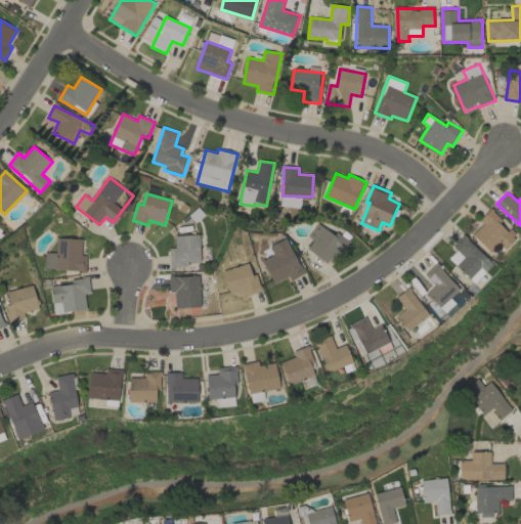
[(480,220),(484,224),(473,235),(490,251),(498,243),(506,249),(519,235),(490,209),(480,220)]
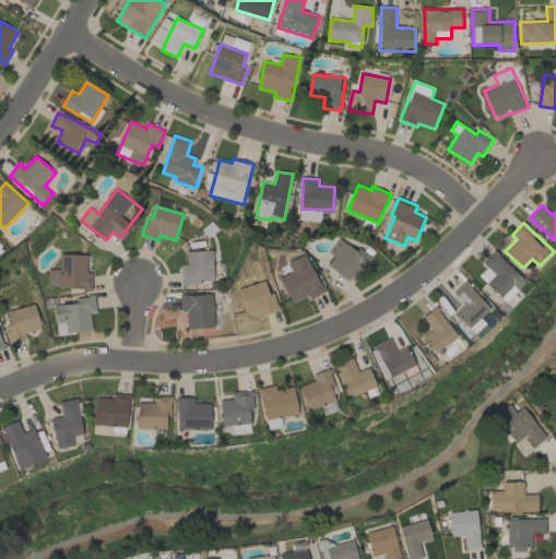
[(371,256),(361,248),(358,251),(340,238),(330,252),(335,257),(329,266),(353,283),(371,256)]
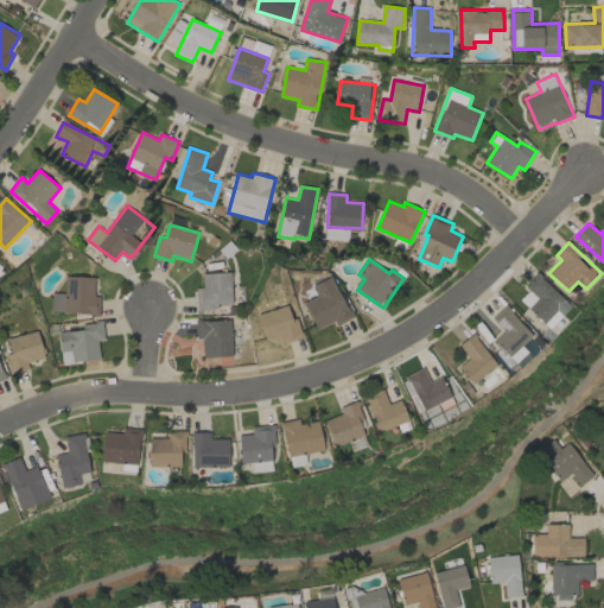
[(233,272),(204,273),(204,287),(198,287),(198,311),(220,310),(220,304),(234,304),(233,272)]
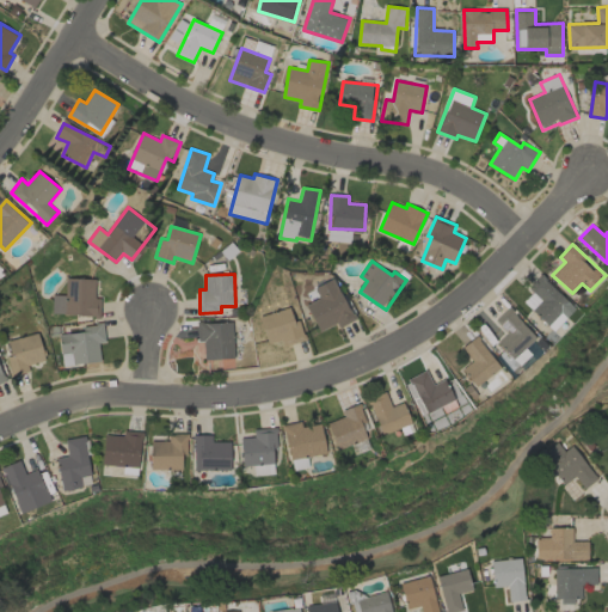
[(577,307),(542,275),(529,288),(542,300),(533,311),(556,331),(577,307)]
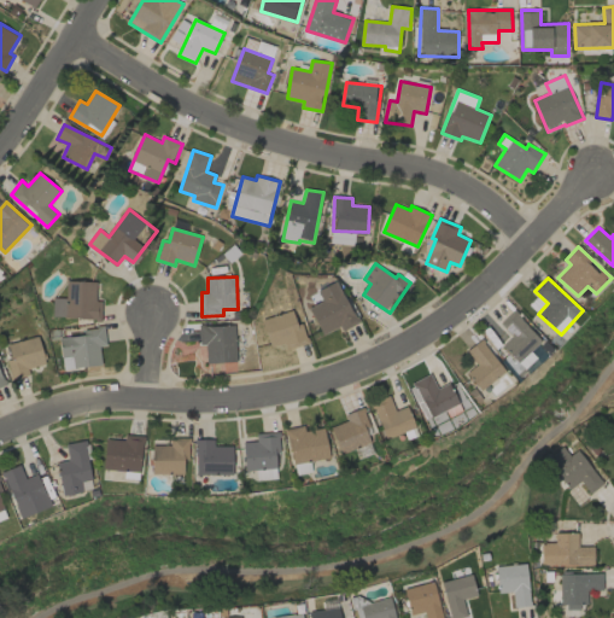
[(54,298),(54,319),(103,319),(104,301),(98,301),(98,281),(68,281),(68,298),(54,298)]
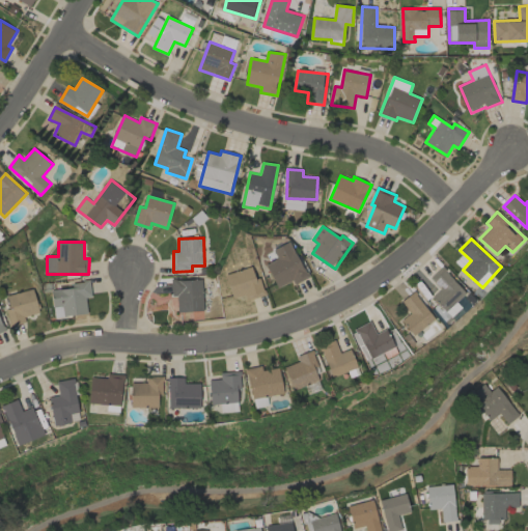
[(267,264),(279,288),(293,281),(295,284),(309,277),(290,242),(274,250),(278,258),(267,264)]
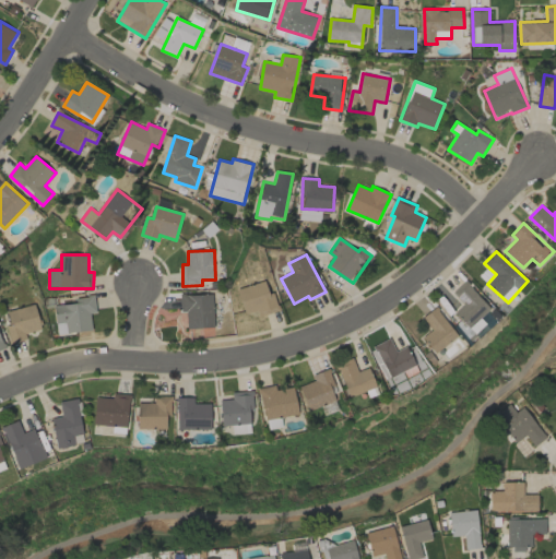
[(246,314),(259,310),(260,316),(280,311),(274,292),(269,293),(267,281),(239,288),(246,314)]
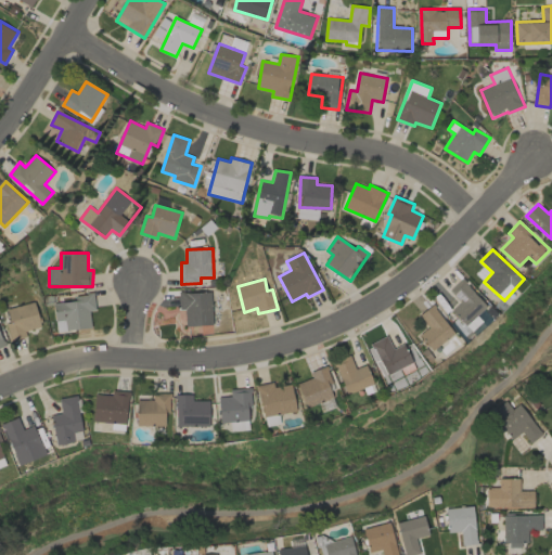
[(450,291),(462,302),(453,310),(467,325),(488,306),(463,279),(450,291)]
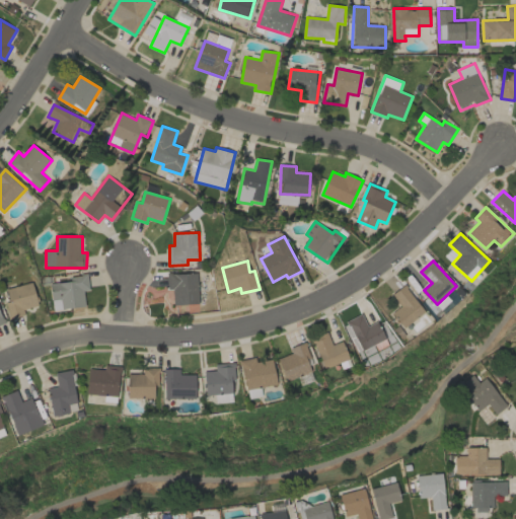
[(200,304),(199,273),(168,274),(169,290),(174,290),(174,305),(200,304)]
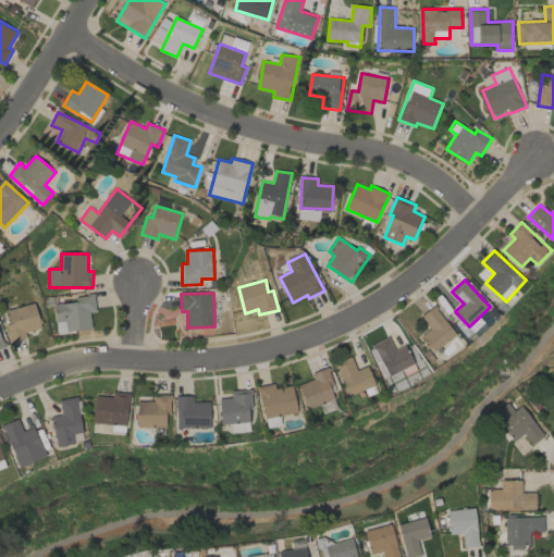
[(77,302),(56,305),(58,333),(94,330),(91,312),(97,311),(96,295),(76,296),(77,302)]
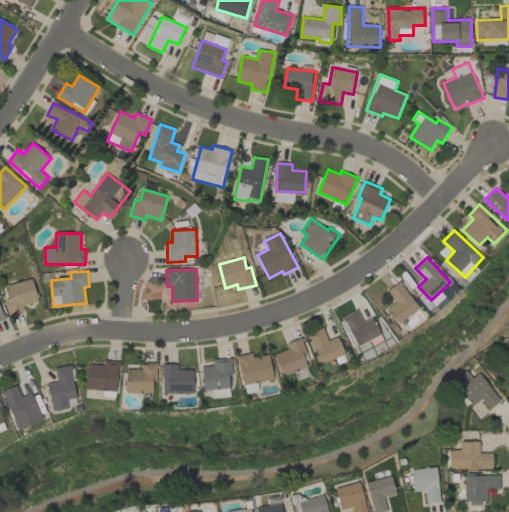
[(8,284),(10,298),(7,298),(10,314),(26,311),(25,305),(38,302),(34,279),(8,284)]
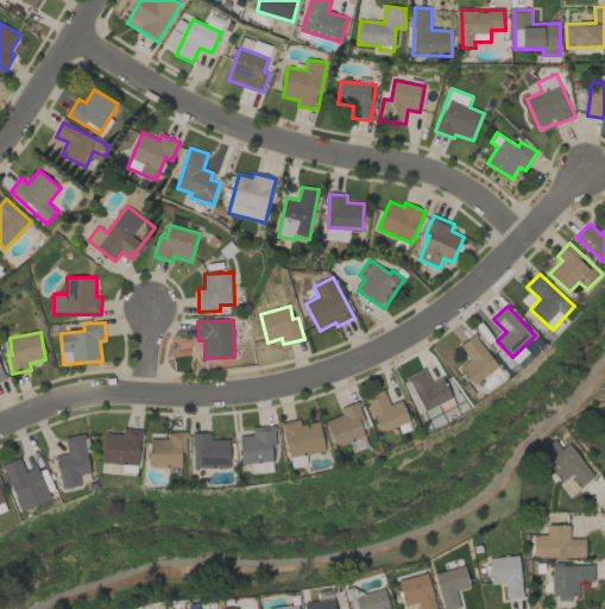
[(498,369),(478,334),(461,344),(471,360),(462,366),(473,384),(498,369)]
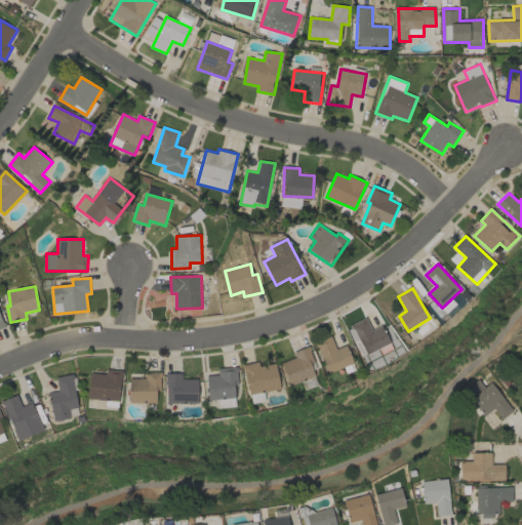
[(440,318),(457,307),(453,299),(440,308),(436,300),(431,304),(440,318)]
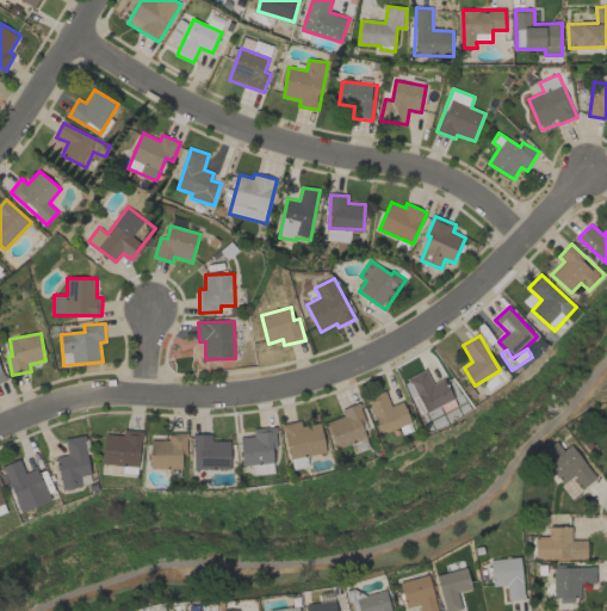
[(454,400),(445,380),(433,384),(427,370),(410,378),(427,413),(454,400)]
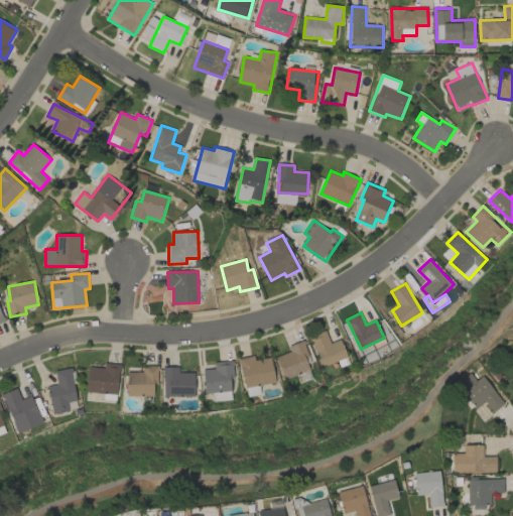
[(311,336),(324,367),(349,357),(342,339),(332,343),(327,331),(311,336)]
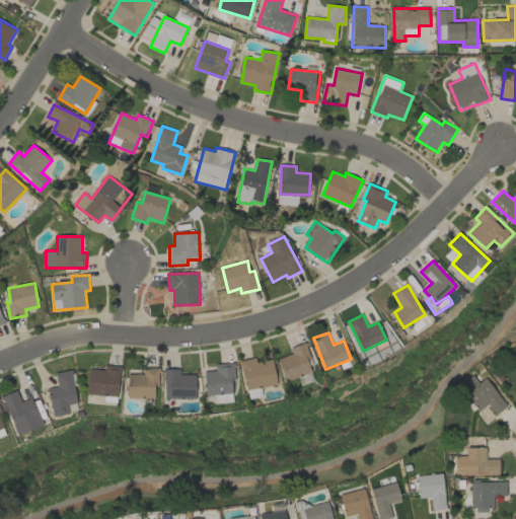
[(291,349),(293,354),(279,359),(288,381),(312,372),(309,363),(312,362),(305,343),(291,349)]
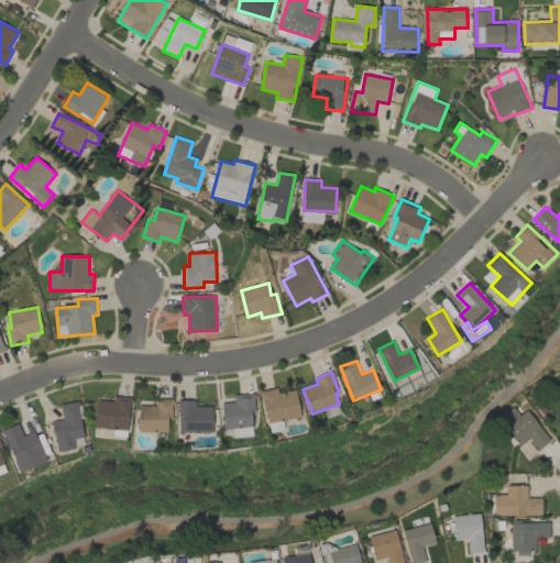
[(267,422),(300,418),(297,388),(263,393),(267,422)]
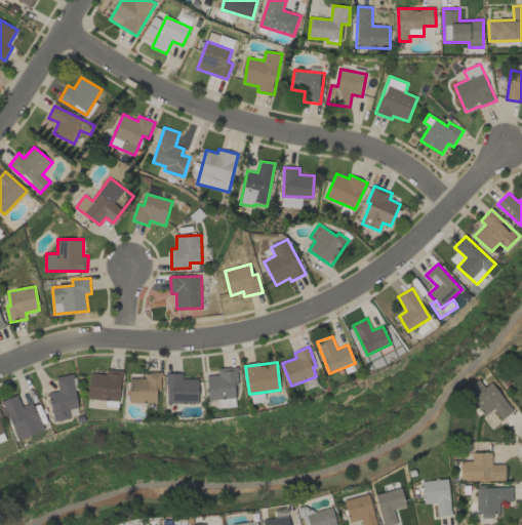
[(219,368),(219,375),(208,376),(209,400),(240,398),(238,367),(219,368)]
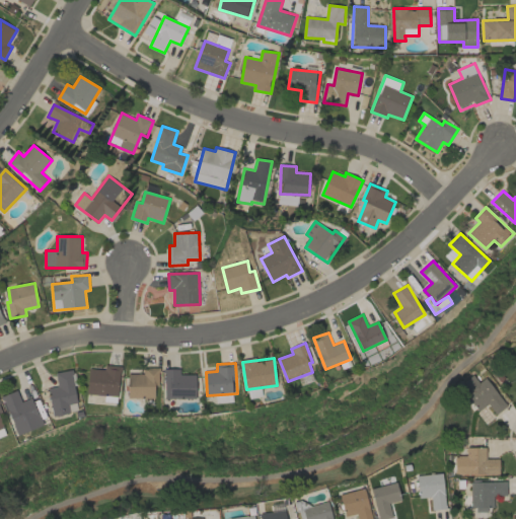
[(88,394),(121,396),(122,366),(105,365),(105,369),(90,368),(88,394)]
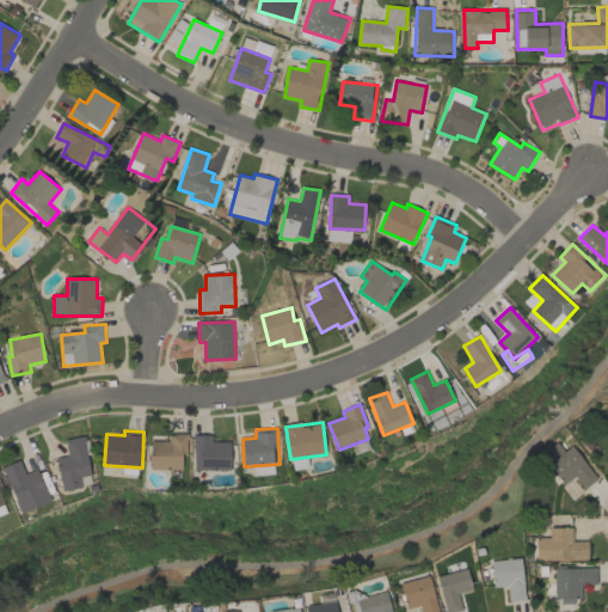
[(186,470),(188,434),(170,434),(170,441),(152,441),(152,469),(186,470)]
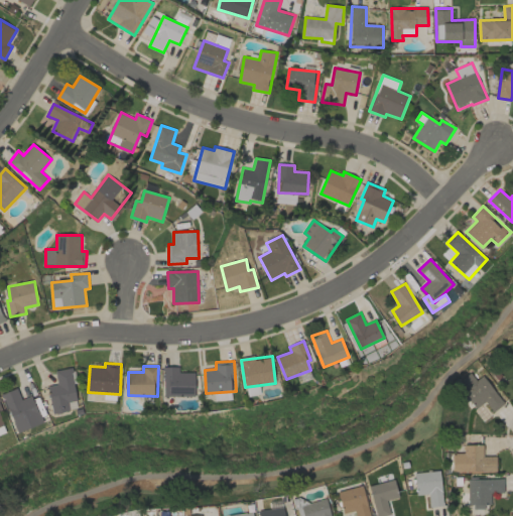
[(196,373),(180,373),(180,367),(164,367),(164,396),(196,396),(196,373)]
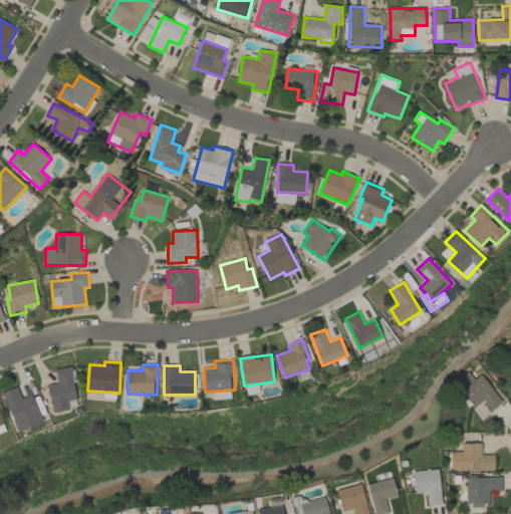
[(48,384),(53,413),(70,410),(69,401),(77,400),(72,366),(56,369),(58,382),(48,384)]
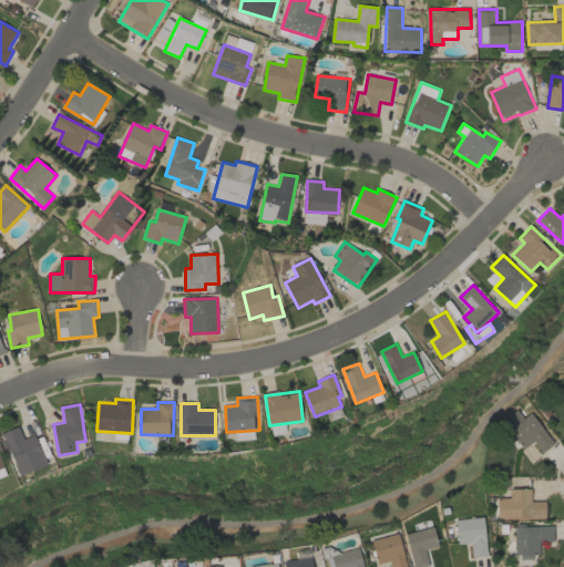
[(504,420),(525,449),(535,441),(543,453),(555,444),(532,413),(524,419),(518,410),(504,420)]
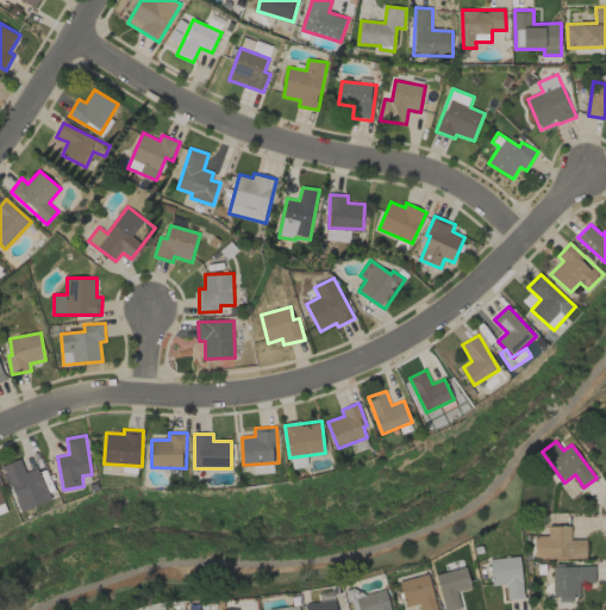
[(26,472),(22,461),(5,467),(22,511),(51,500),(39,467),(26,472)]
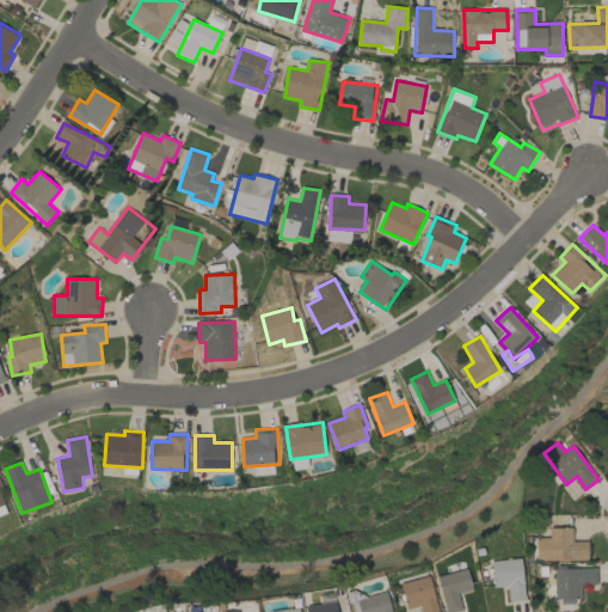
[(0,515),(10,512),(0,487),(0,515)]
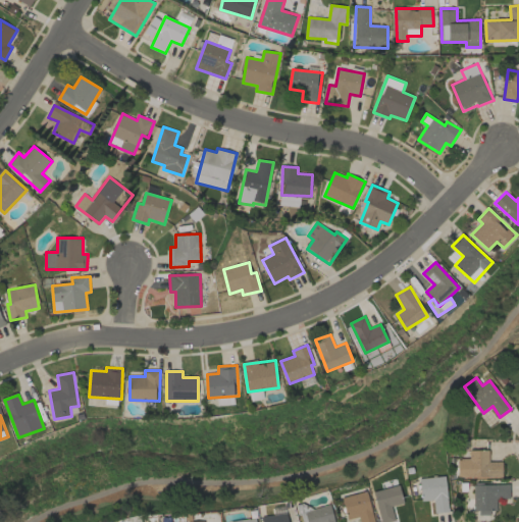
[(489,450),(471,451),(471,459),(459,459),(459,478),(504,478),(503,462),(490,462),(489,450)]
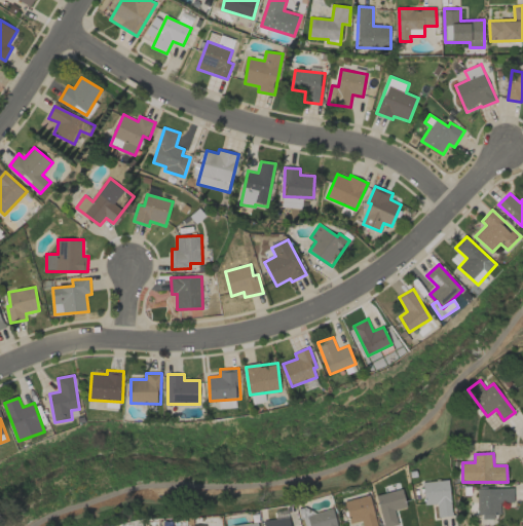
[(453,515),(449,480),(423,483),(426,504),(438,503),(440,517),(453,515)]
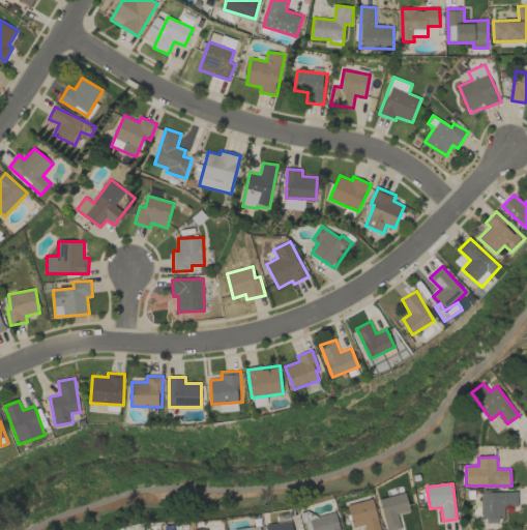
[(481,493),(482,521),(498,521),(498,518),(505,518),(505,506),(519,506),(519,492),(481,493)]
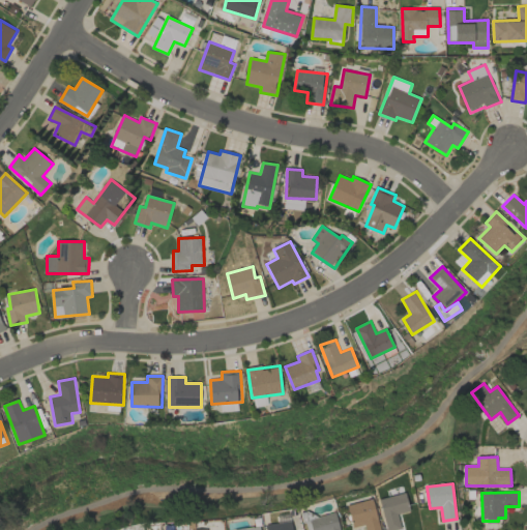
[(387,529),(397,529),(402,529),(399,514),(410,511),(406,493),(381,499),(387,529)]
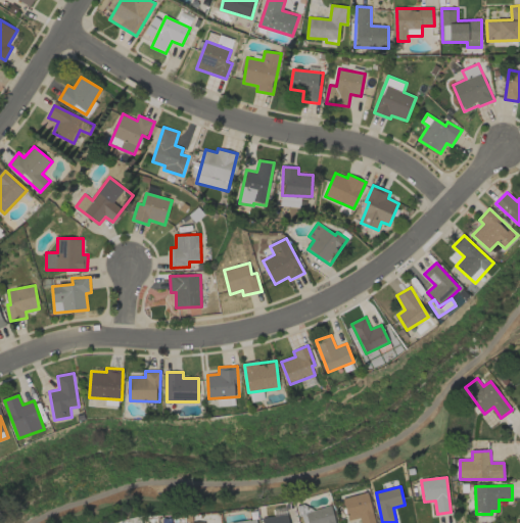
[(343,498),(348,521),(361,518),(362,522),(376,522),(368,492),(343,498)]
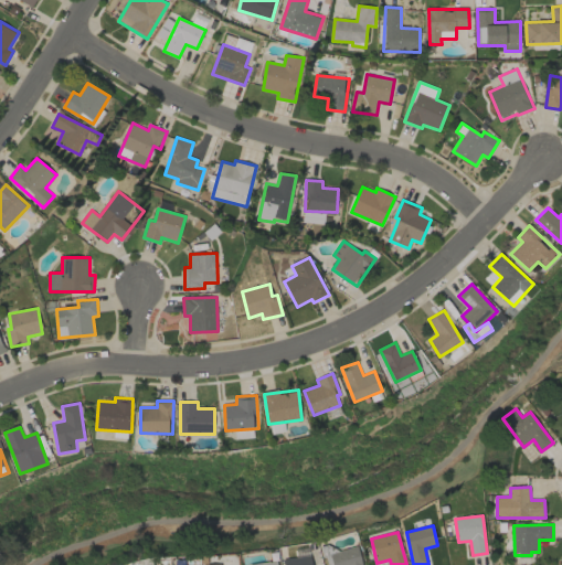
[(363,564),(359,546),(330,553),(333,564),(363,564)]
